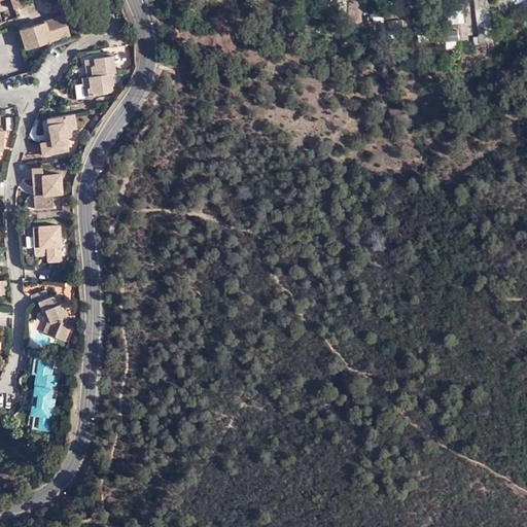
[(493,42),(488,0),(475,0),(480,44),(493,42)]
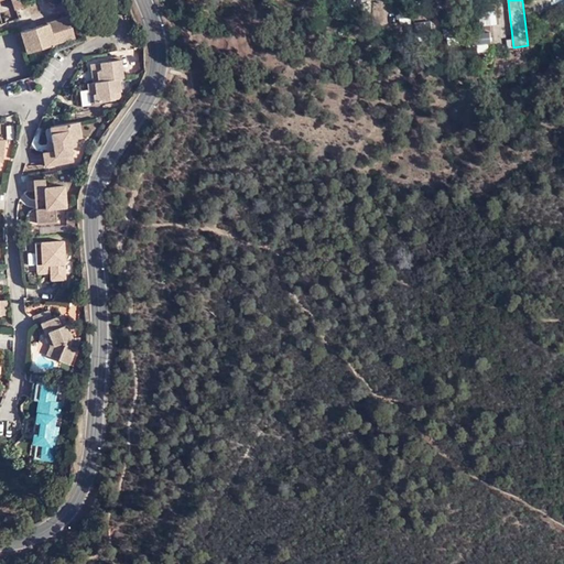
[(74,36),(67,17),(20,32),(26,52),(74,36)]
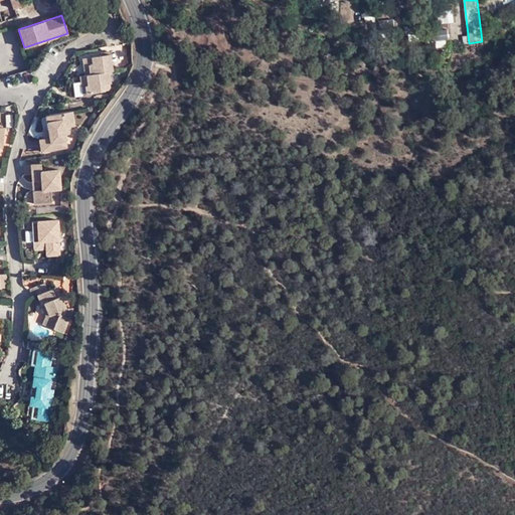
[(107,70),(112,69),(109,53),(103,54),(104,56),(101,57),(101,55),(91,57),(92,64),(82,66),(83,74),(107,70)]
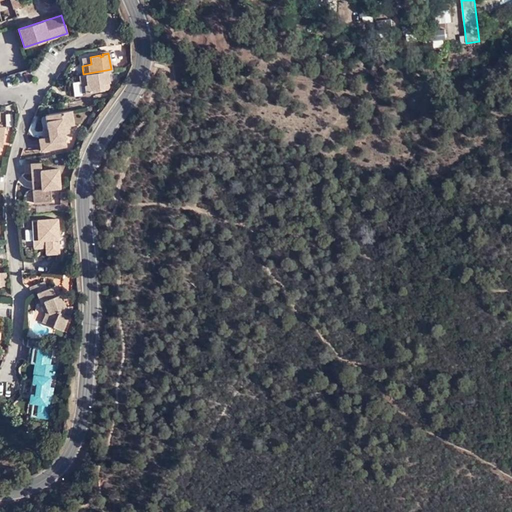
[(81,58),(82,66),(91,64),(90,57),(81,58)]
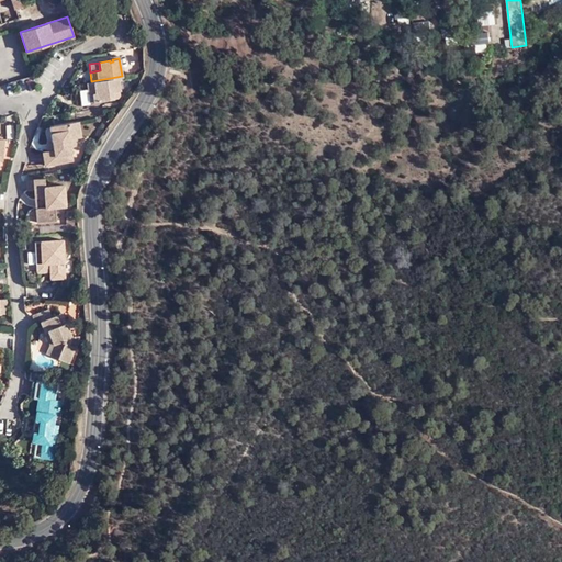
[(90,88),(87,88),(90,102),(112,99),(112,91),(119,90),(116,77),(91,81),(89,81),(90,88)]
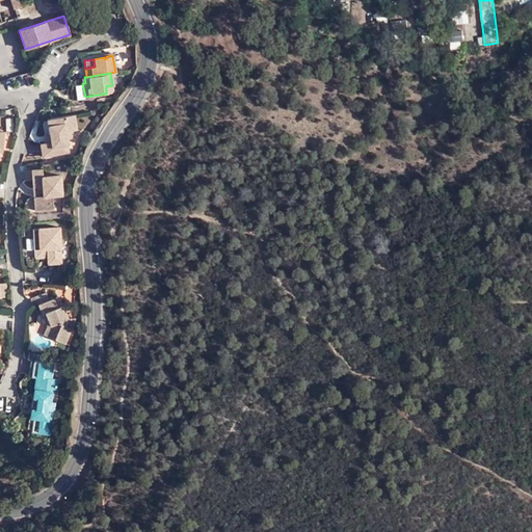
[(75,128),(72,113),(47,118),(47,120),(51,140),(46,141),(40,143),(42,156),(68,152),(63,130),(75,128)]
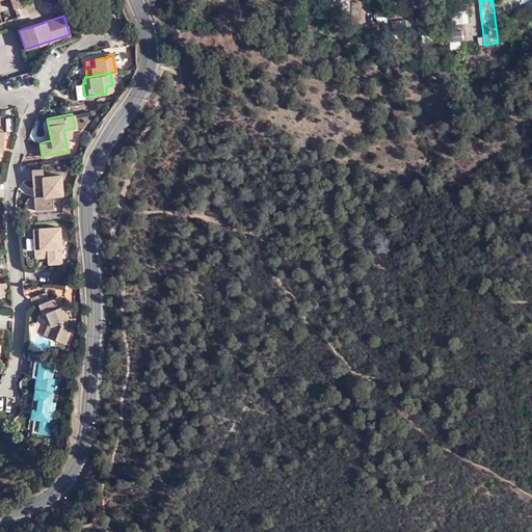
[(51,140),(47,120),(42,121),(46,141),(51,140)]
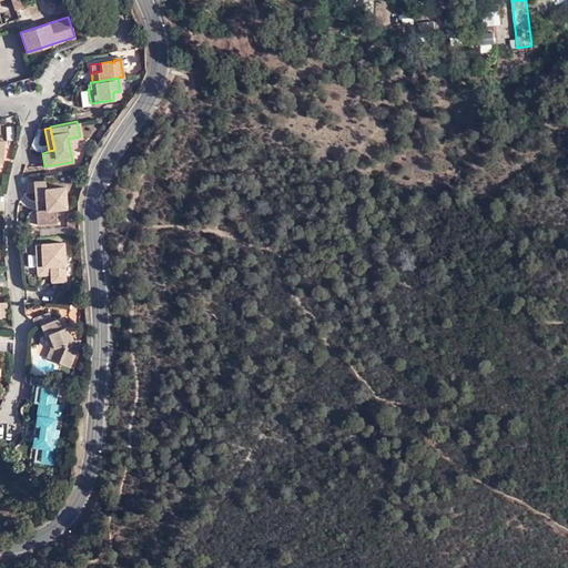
[(34,191),(36,200),(44,200),(46,209),(36,210),(38,224),(56,222),(54,208),(64,206),(62,186),(43,188),(42,180),(26,181),(27,192),(34,191)]
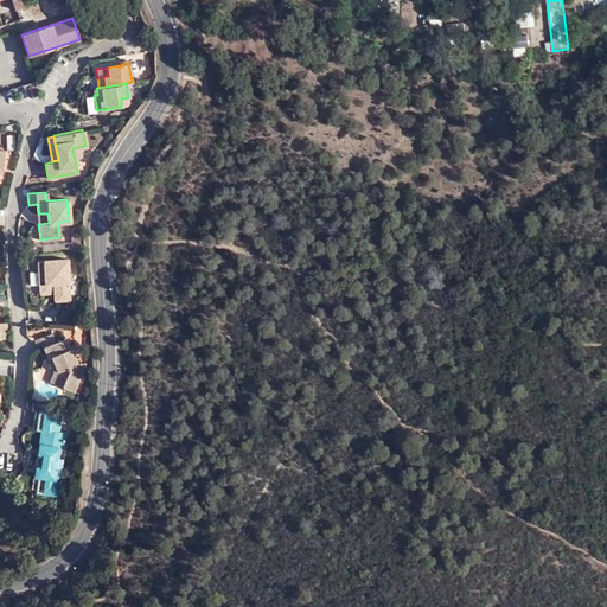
[(48,213),(38,213),(38,224),(49,223),(48,213)]
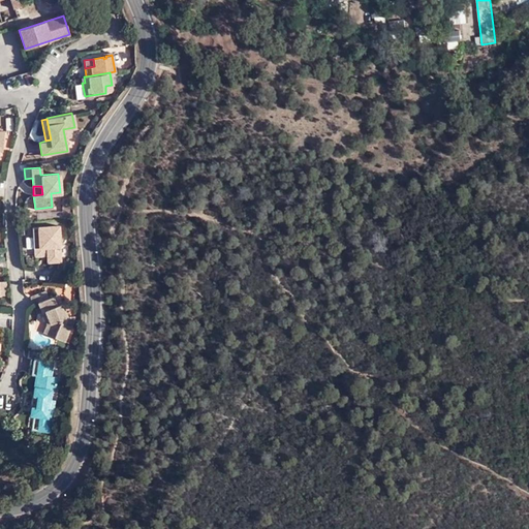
[(34,246),(36,246),(49,247),(48,254),(48,261),(61,261),(62,225),(35,225),(34,246)]
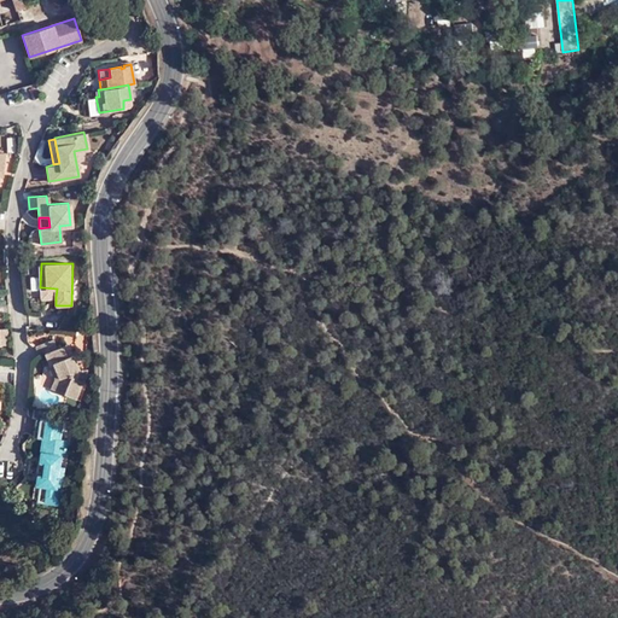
[(57,378),(53,379),(50,389),(73,398),(81,380),(71,377),(73,372),(77,371),(71,355),(65,357),(60,347),(56,349),(52,340),(35,347),(39,356),(44,355),(47,363),(51,363),(57,378)]
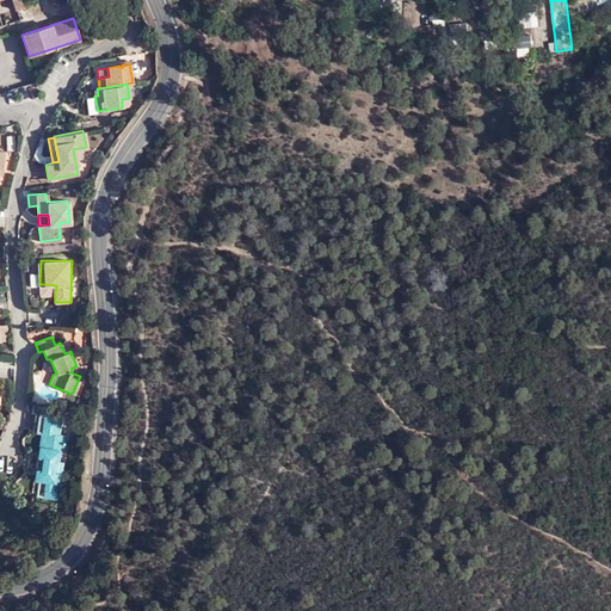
[(65,353),(71,351),(66,341),(60,343),(65,353)]
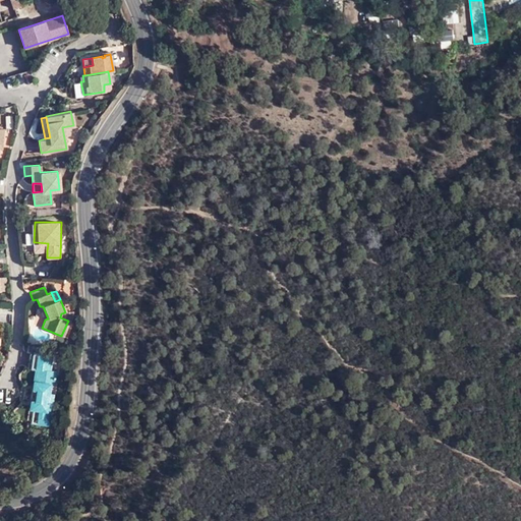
[(37,418),(42,425),(48,425),(52,396),(47,395),(49,386),(53,387),(54,373),(49,373),(51,357),(37,355),(34,371),(38,371),(33,411),(37,412),(37,418)]
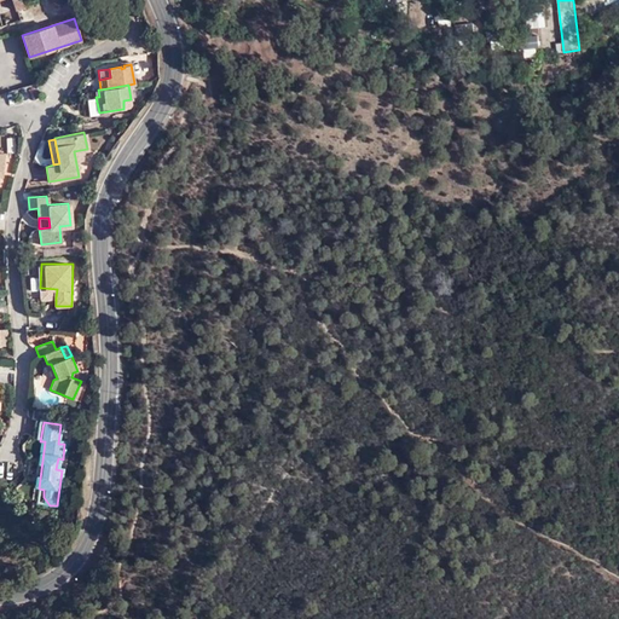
[(45,441),(40,441),(34,489),(39,489),(45,441)]
